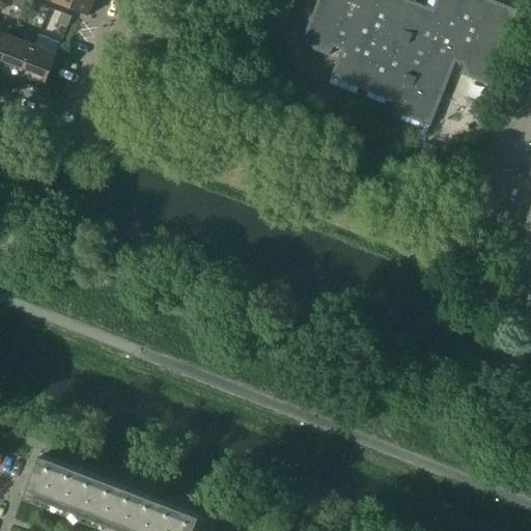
[(15,0),(12,5),(23,9),(26,0),(15,0)]
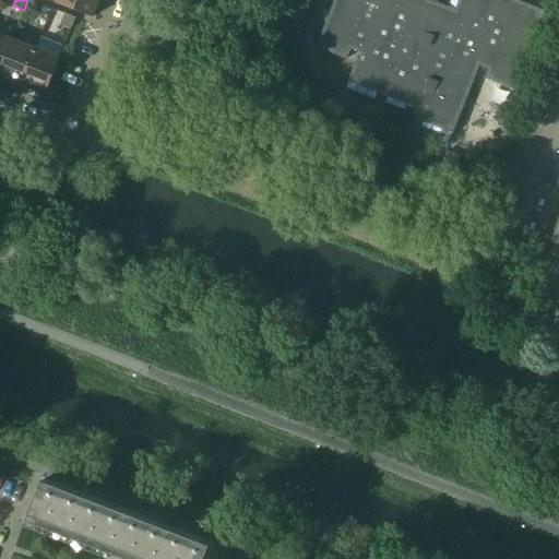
[(31,0),(27,0),(24,10),(35,14),(39,3),(31,0)]
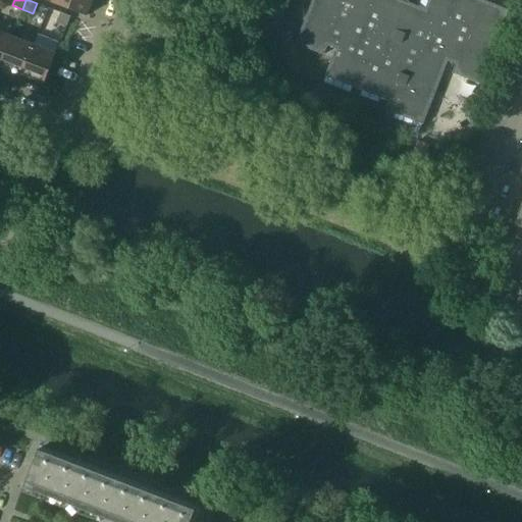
[(93,0),(53,0),(52,3),(87,16),(93,0)]
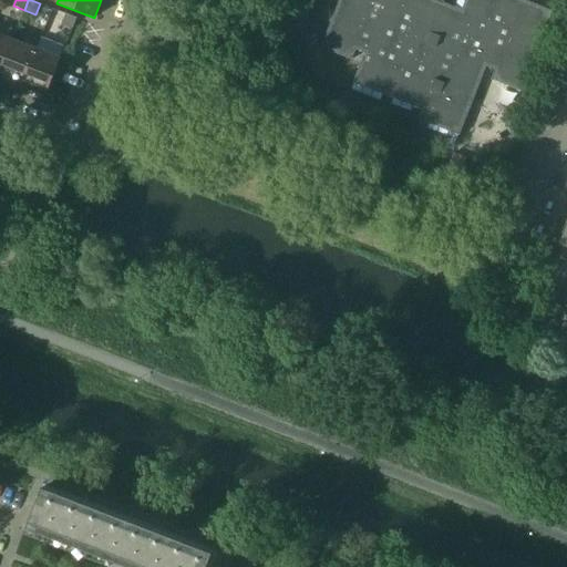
[(444,0),(340,0),(321,48),(352,60),(357,50),(366,53),(353,83),(423,110),(419,120),(460,135),(486,66),(496,70),(492,80),(523,92),(554,11),(524,0),(523,0),(519,10),(500,2),(501,0),(465,0),(462,10),(443,2),(444,0)]
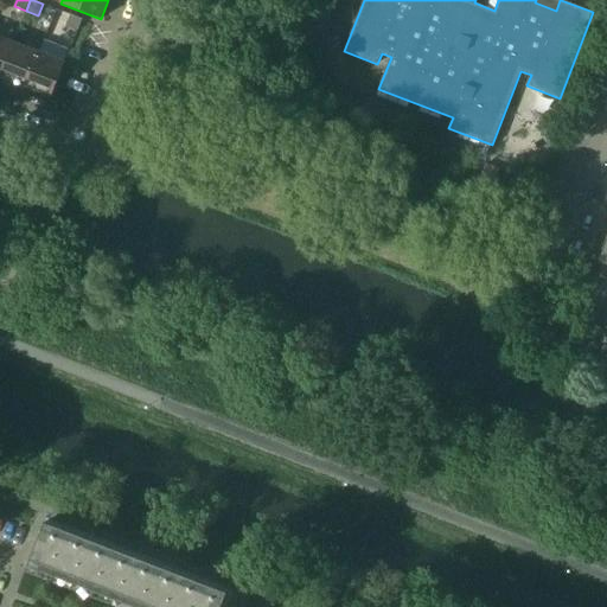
[(83,19),(71,14),(66,26),(78,31),(83,19)]
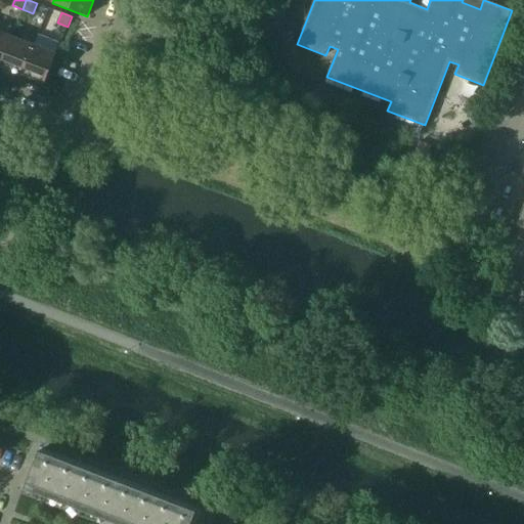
[(0,67),(12,37),(0,32),(0,67)]
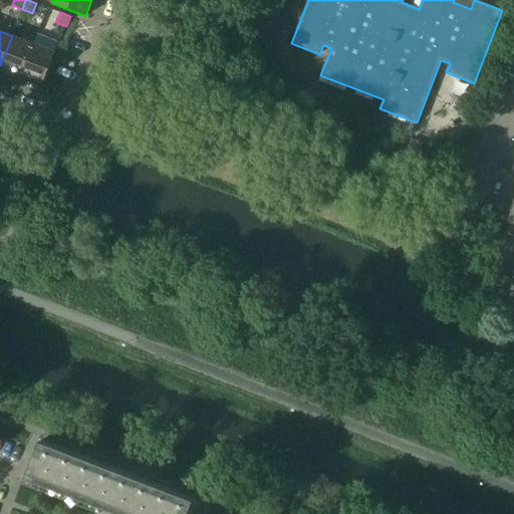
[(0,65),(0,69),(20,78),(33,44),(12,36),(0,65)]
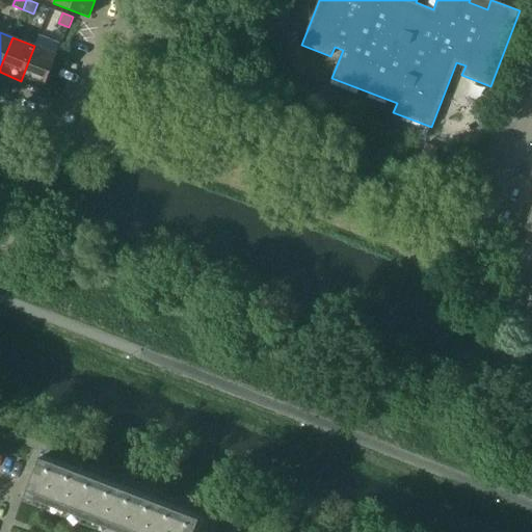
[(34,46),(21,81),(44,89),(57,55),(34,46)]
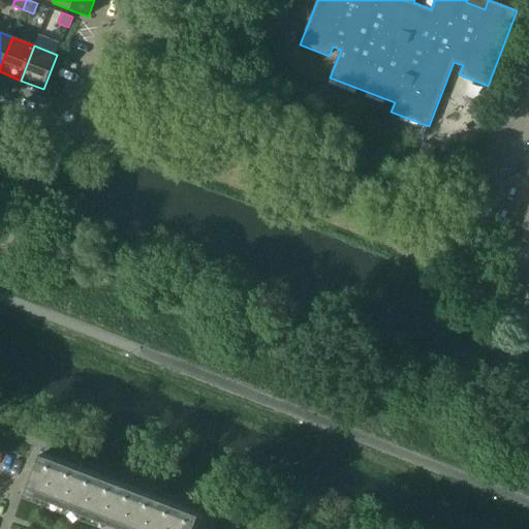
[(423,144),(418,155),(430,159),(434,148),(423,144)]
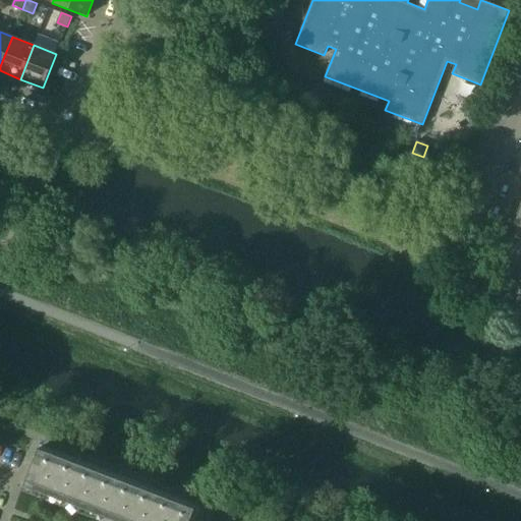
[(39,449),(24,485),(116,520),(212,520),(216,511),(215,511),(213,516),(39,449)]
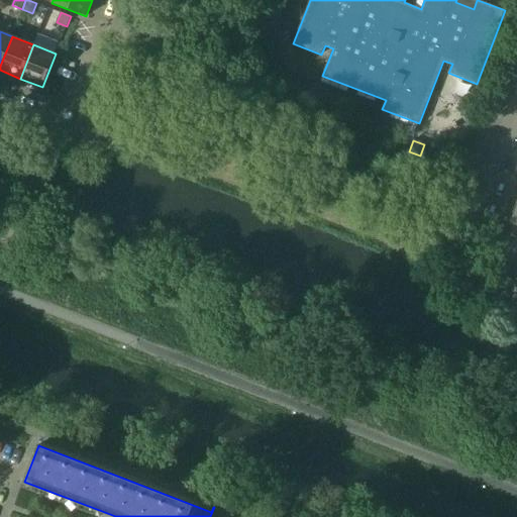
[(221,516),(232,516),(234,511),(225,508),(221,516)]
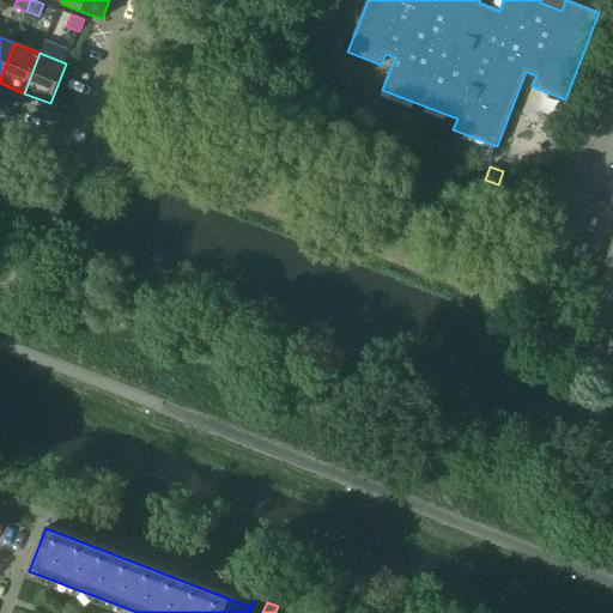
All buildings are outlined.
